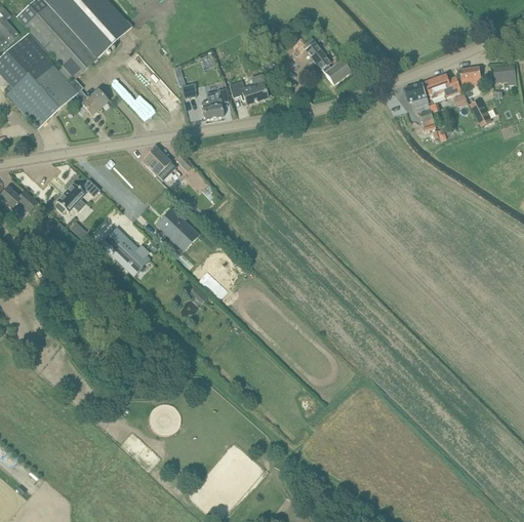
[(32,0),(15,14),(24,24),(25,23),(26,24),(73,78),(74,77),(130,27),(107,0),(32,0)]
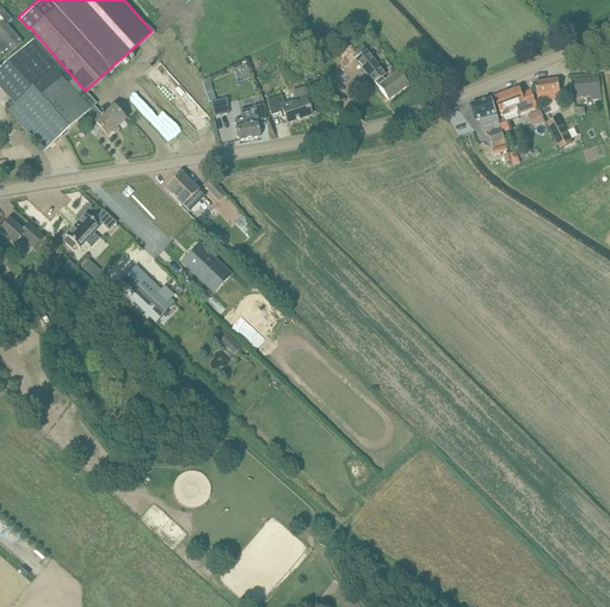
[(34,36),(0,64),(0,86),(13,101),(6,107),(14,117),(43,148),(86,109),(96,118),(94,119),(106,132),(124,117),(116,107),(112,104),(102,112),(94,104),(97,101),(86,90),(85,91),(80,95),(54,67),(57,63),(34,36)]
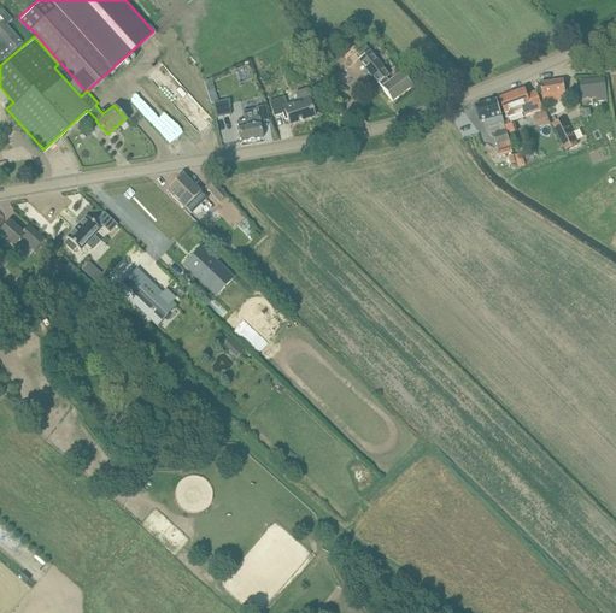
[(341,52),(350,63),(355,59),(359,53),(351,43),(341,52)]
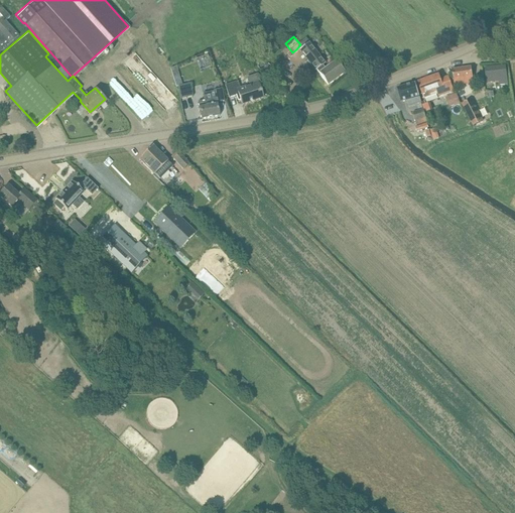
[(299,47),(314,69),(315,68),(320,75),(327,83),(344,69),(335,57),(324,66),(322,62),(324,60),(309,40),(299,47)]
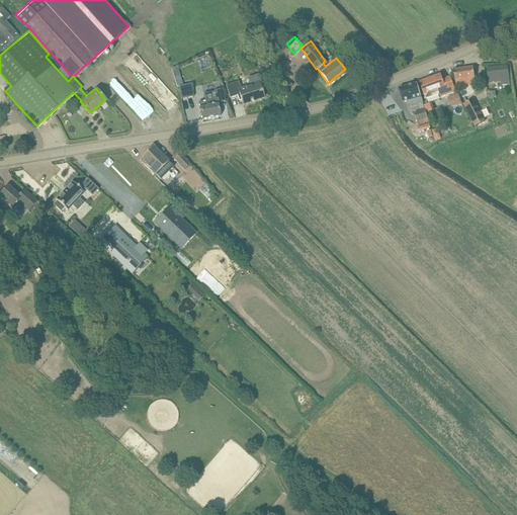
[(266,62),(263,67),(272,73),(275,67),(266,62)]
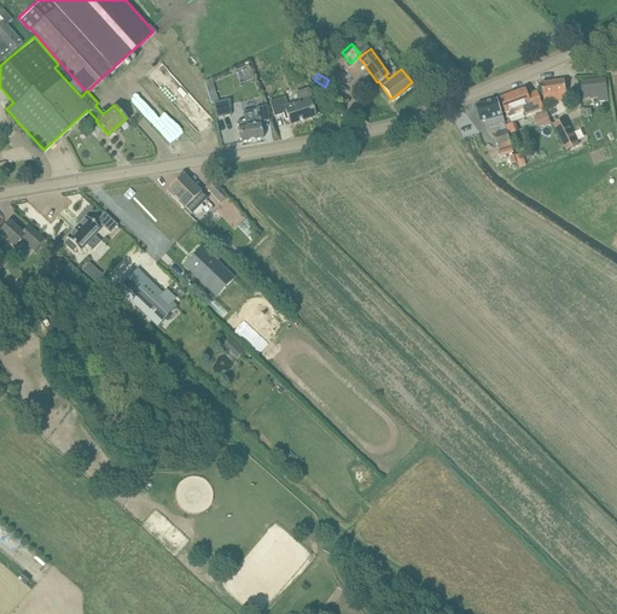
[(605,74),(581,76),(582,94),(597,92),(606,91),(605,74)]
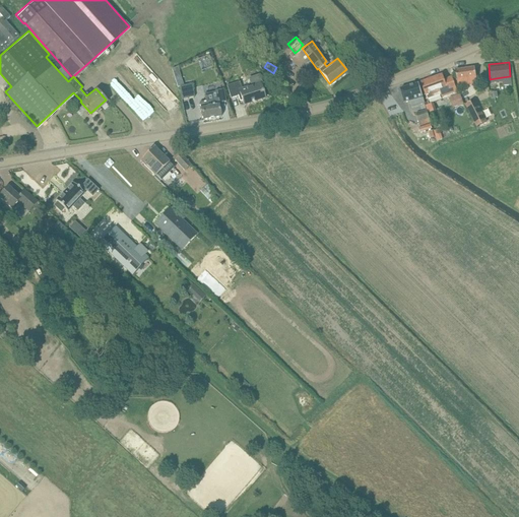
[(177,65),(171,67),(174,75),(180,74),(177,65)]
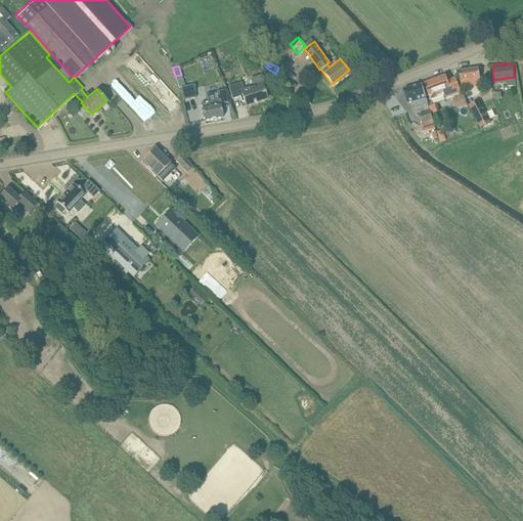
[(459,68),(461,84),(480,82),(477,66),(459,68)]
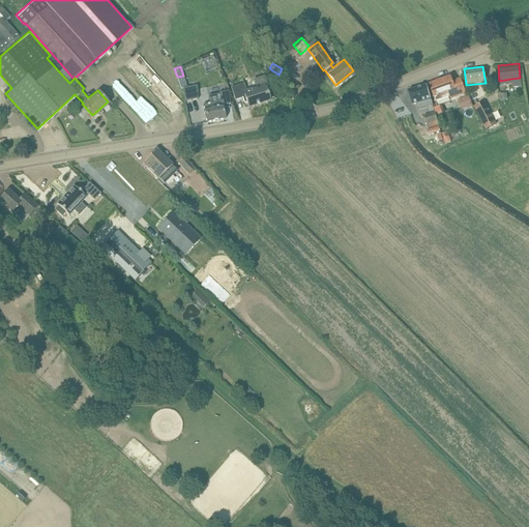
[(243,81),(230,85),(231,88),(234,97),(241,95),(241,92),(243,92),(247,105),(269,97),(266,88),(264,82),(266,81),(263,72),(252,77),(255,85),(245,88),(243,81)]
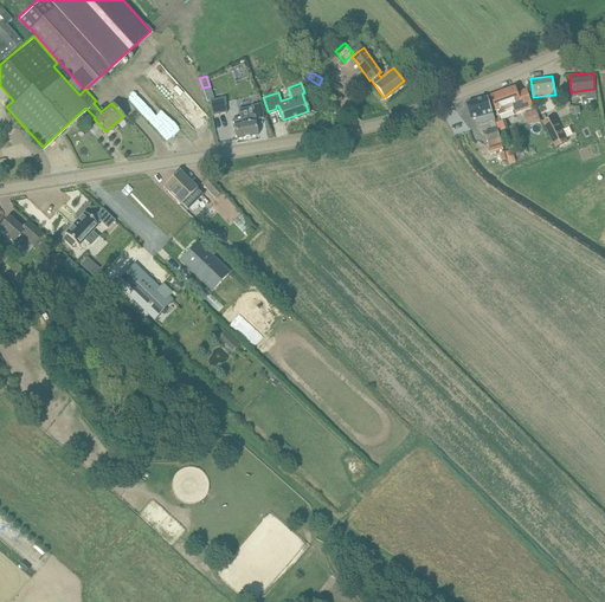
[(515,84),(490,94),(494,104),(495,108),(497,114),(514,108),(514,110),(532,104),(529,96),(526,86),(516,90),(515,84)]
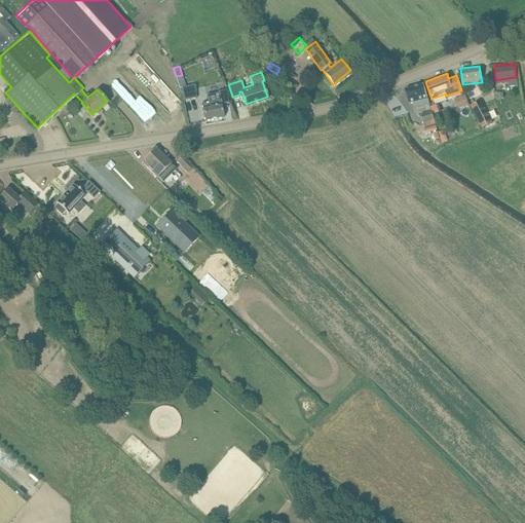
[(193,82),(181,85),(184,98),(195,96),(193,82)]
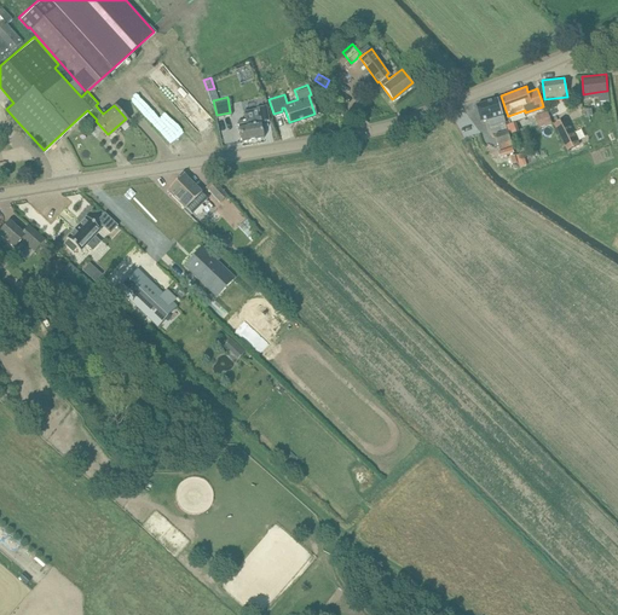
[(498,97),(475,103),(479,115),(480,120),(495,115),(497,122),(504,120),(502,112),(501,108),(498,97)]
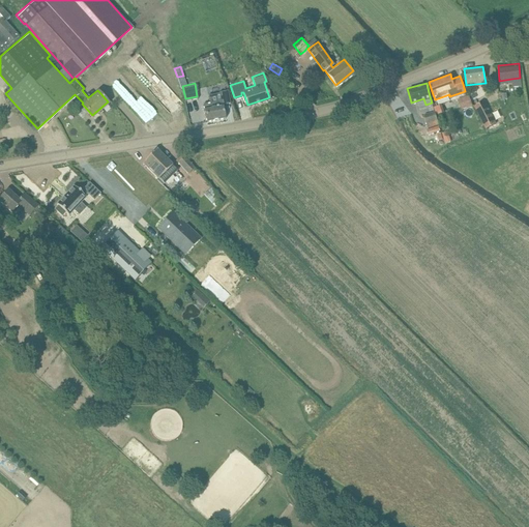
[(209,101),(203,103),(204,110),(206,119),(224,116),(222,106),(222,103),(229,101),(227,88),(217,90),(217,91),(207,93),(209,101)]
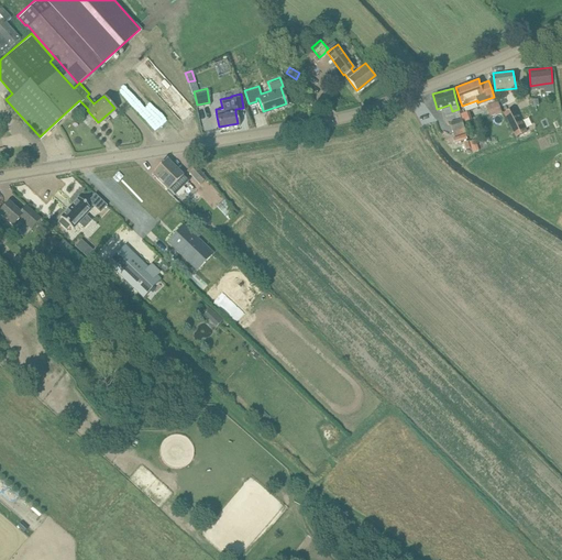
[(486,102),(489,113),(502,109),(497,98),(486,102)]
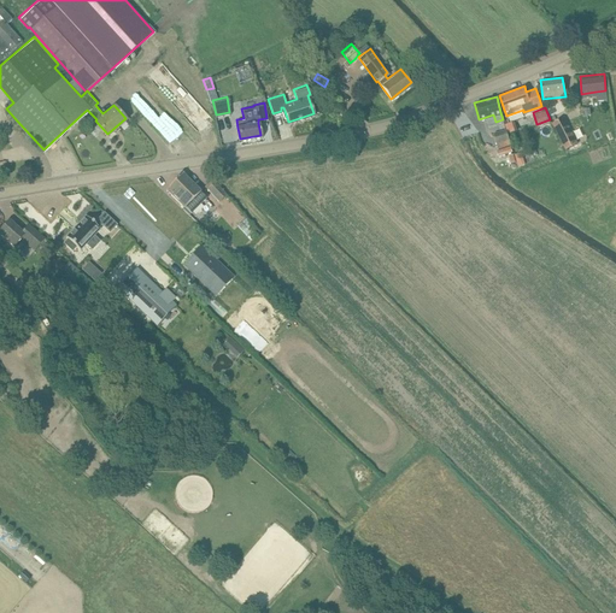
[(551,121),(553,128),(565,146),(573,143),(576,142),(563,115),(551,121)]
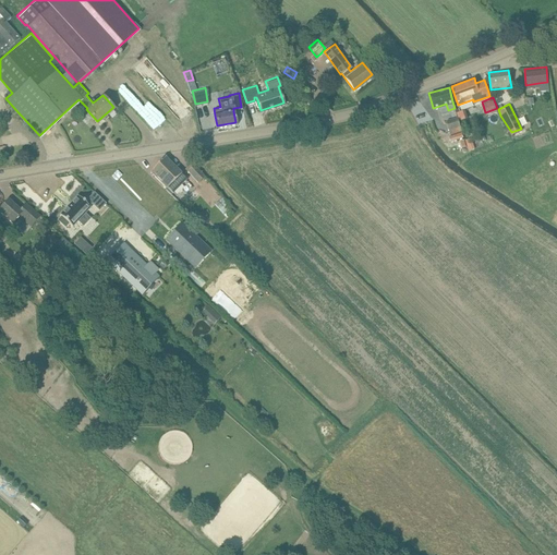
[(464,108),(457,110),(458,115),(459,119),(467,117),(464,108)]
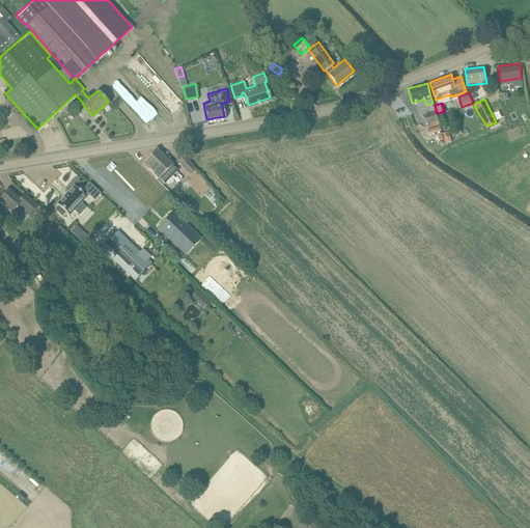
[(424,112),(428,126),(439,122),(437,113),(436,109),(424,112)]
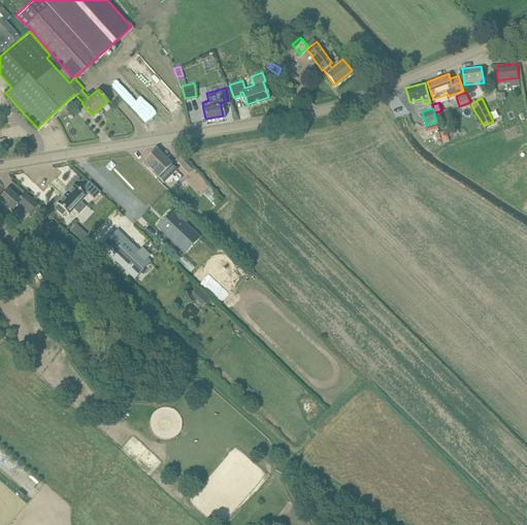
[(424,127),(426,131),(437,128),(436,123),(424,127)]
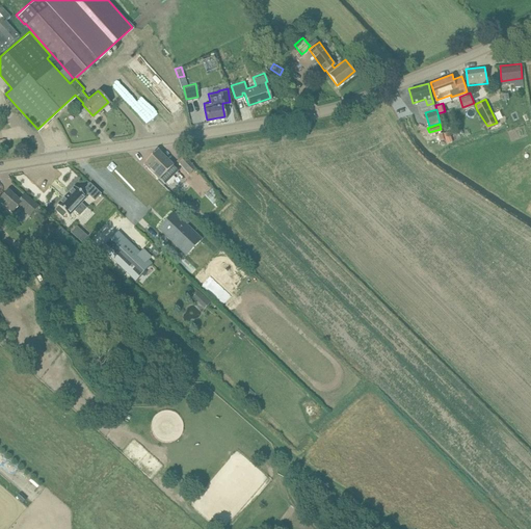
[(444,131),(447,141),(452,139),(449,129),(444,131)]
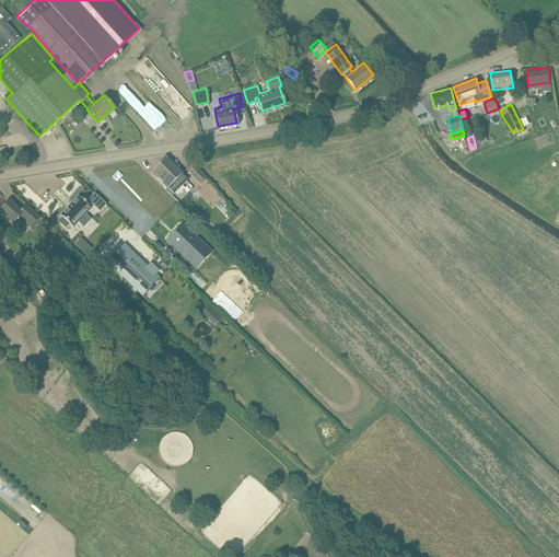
[(165,155),(150,171),(158,178),(174,193),(188,177),(173,163),(165,155)]
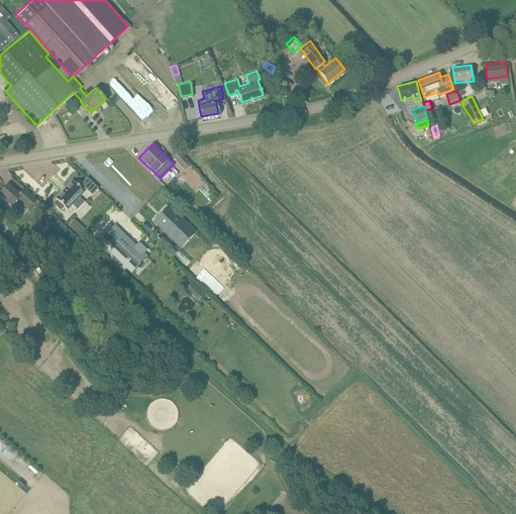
[(173,156),(183,167),(189,162),(179,150),(173,156)]
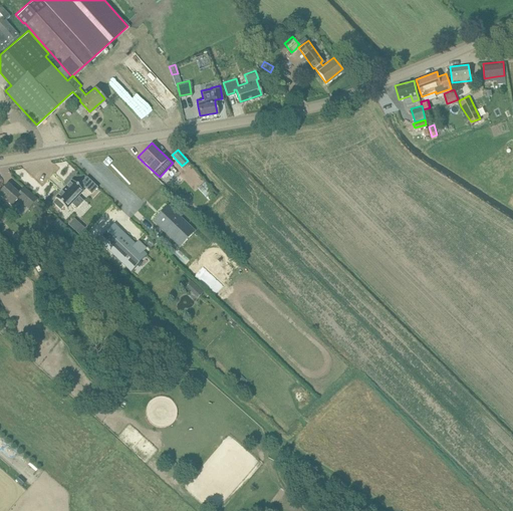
[(55,197),(52,201),(59,207),(62,203),(65,206),(71,201),(75,206),(82,199),(77,194),(82,189),(81,188),(83,185),(90,191),(96,185),(85,176),(80,182),(81,183),(78,186),(71,178),(54,196),(55,197)]
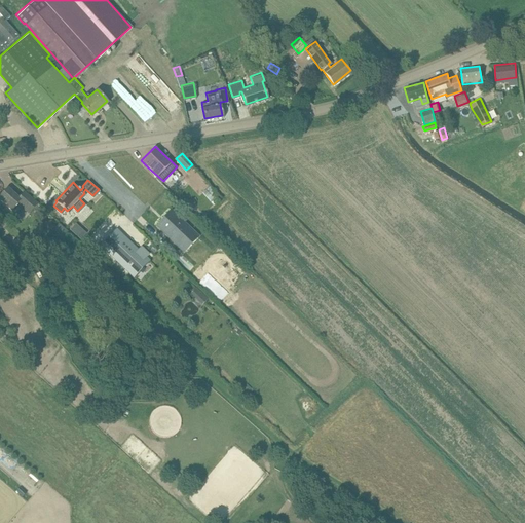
[(0,198),(10,209),(16,201),(28,212),(37,201),(24,190),(19,196),(7,186),(2,191),(0,192),(0,198)]
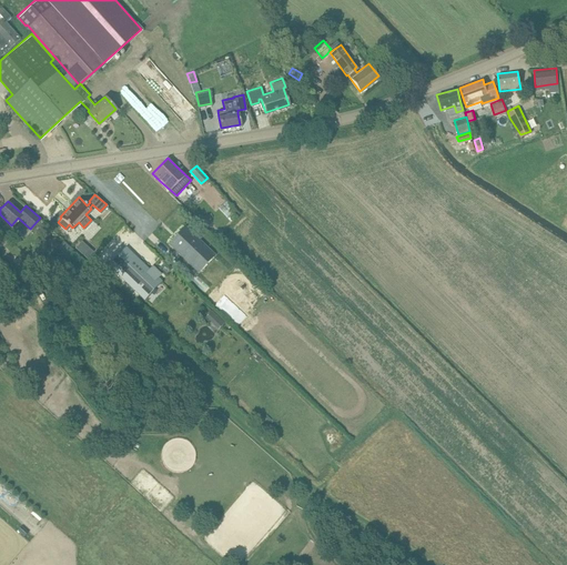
[(170,241),(169,241),(199,270),(214,254),(184,225),(184,226),(170,241)]
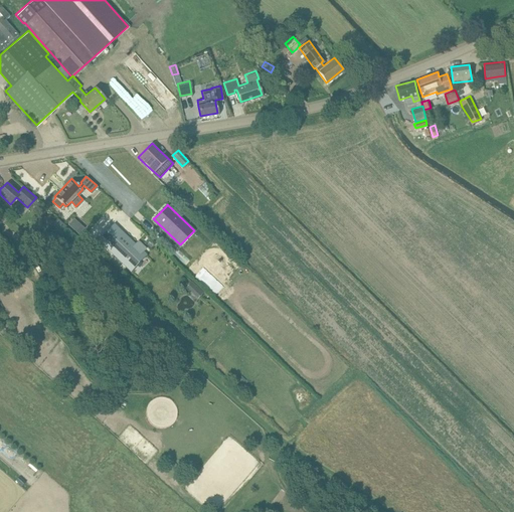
[(73,216),(67,222),(77,232),(83,226),(73,216)]
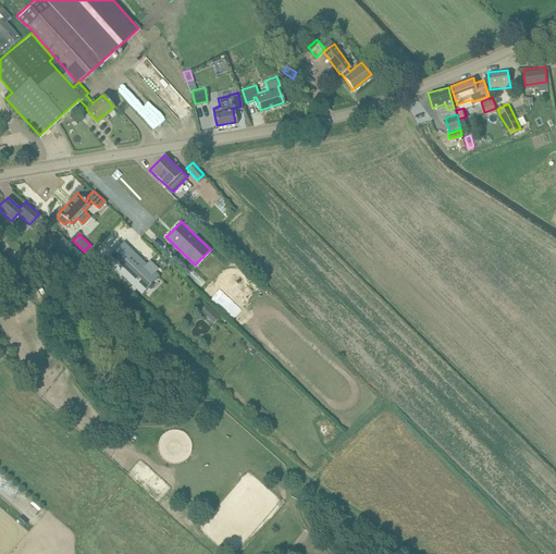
[(122,241),(107,258),(135,285),(143,278),(145,280),(153,271),(157,267),(148,259),(145,262),(122,241)]
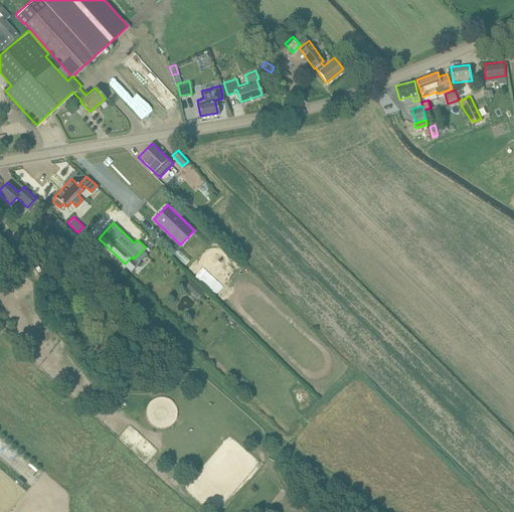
[(191,280),(186,285),(197,296),(202,290),(191,280)]
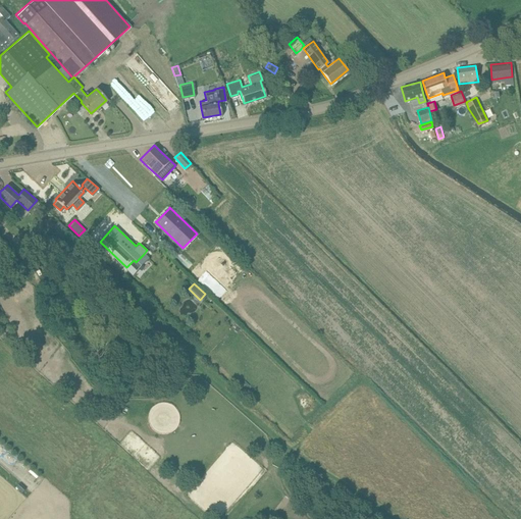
[(19,480),(16,484),(21,489),(25,485),(19,480)]
